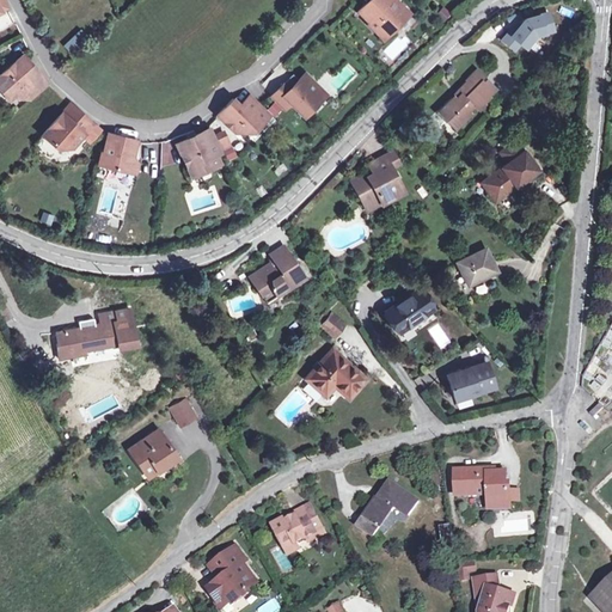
[(368,23),(381,37),(390,28),(392,29),(408,13),(397,1),(393,5),(391,2),(392,0),(368,0),(357,11),(369,22),(368,23)]
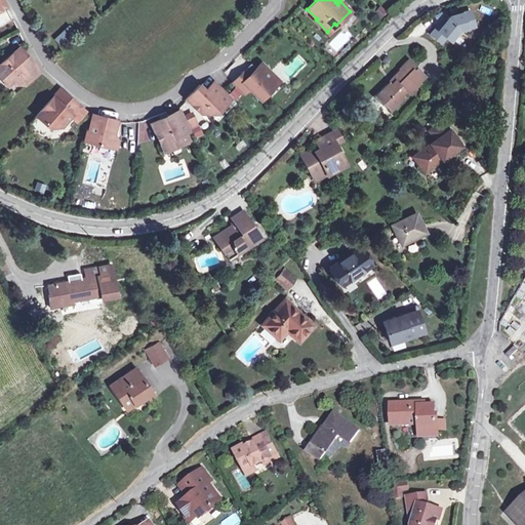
[(447,15),(431,34),(439,41),(444,35),(447,38),(455,29),(473,26),(470,10),(447,15)]
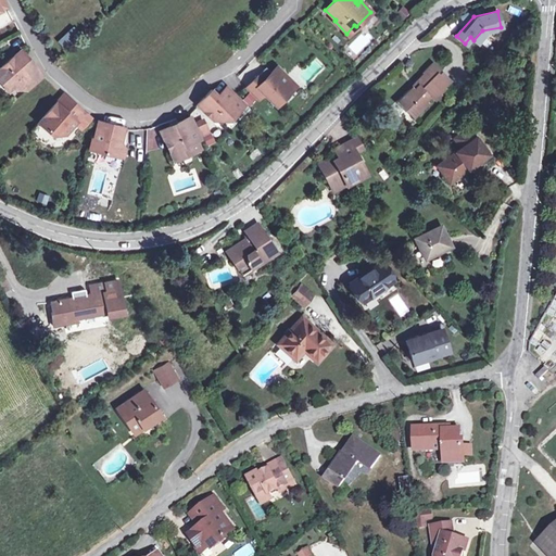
[(354,25),(346,34),(348,35),(356,26),(354,25)]
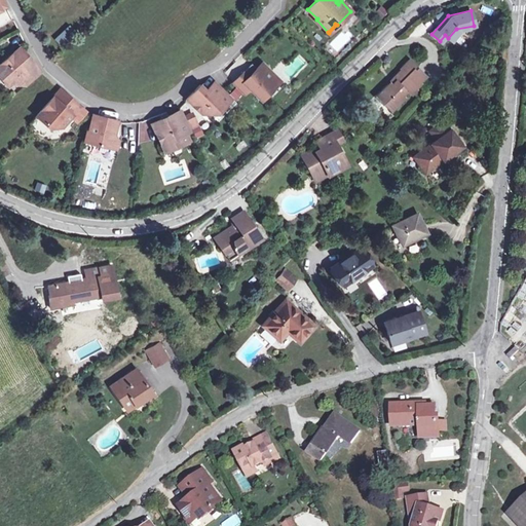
[(62,48),(77,34),(69,26),(53,40),(62,48)]
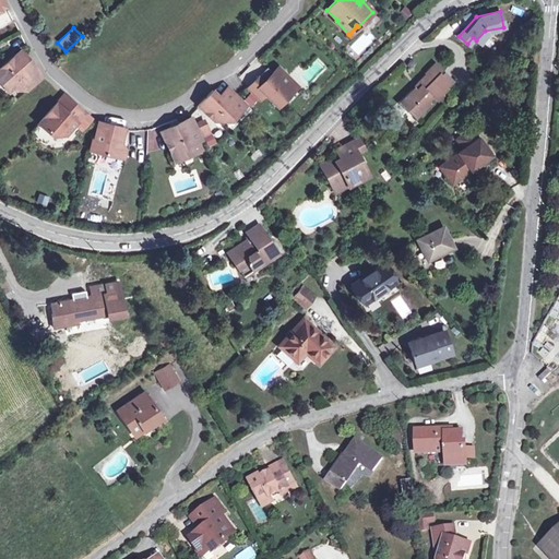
[(12,88),(20,82),(26,91),(43,76),(22,50),(0,68),(0,82),(4,88),(12,88)]
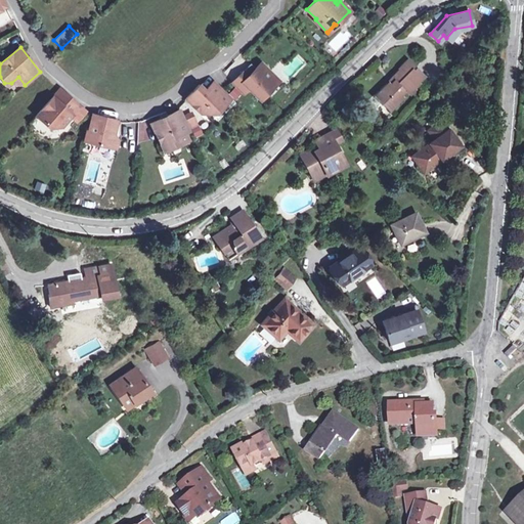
[(415,88),(413,87),(419,82),(418,81),(424,76),(415,68),(413,69),(411,68),(413,66),(406,59),(398,68),(399,69),(390,79),(392,81),(390,83),(388,81),(374,95),(381,102),(382,102),(389,110),(402,96),(401,94),(405,90),(408,94),(415,88)]
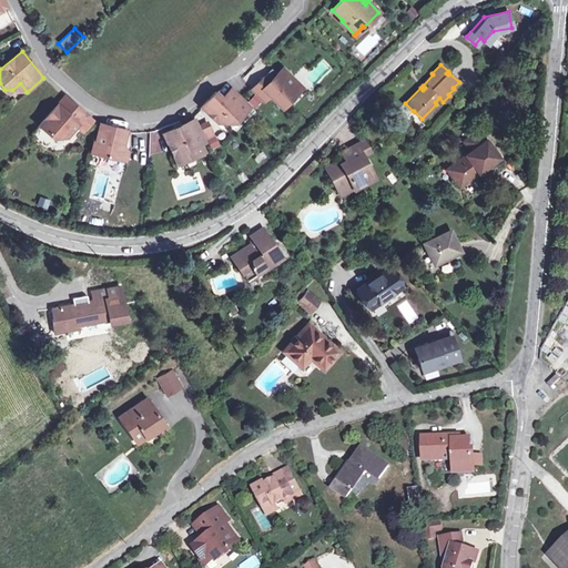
[(252,89),(264,101),(269,95),(281,108),(290,99),(285,94),(291,89),(296,83),(282,68),(276,74),(269,82),(264,77),(252,89)]
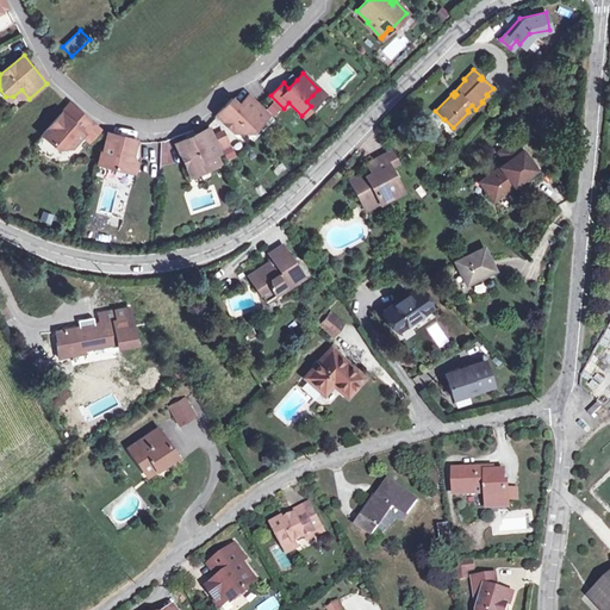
[(284,82),(288,88),(297,80),(291,75),(284,82)]
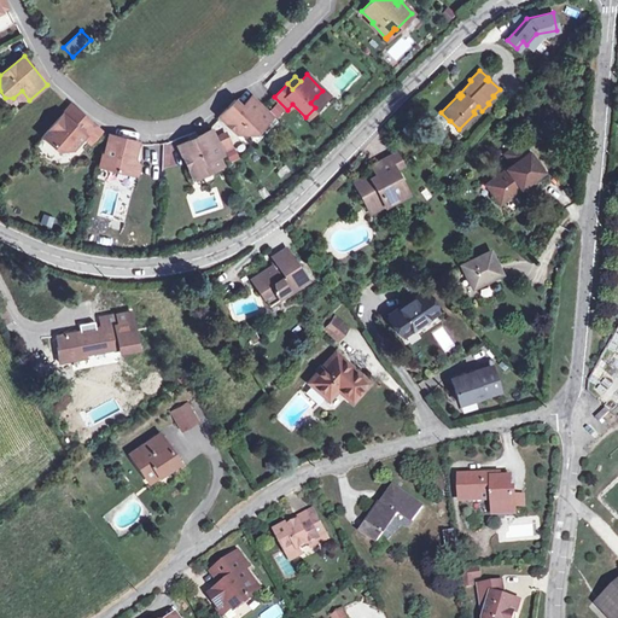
[(272,116),(251,95),(242,105),(235,99),(219,116),(235,134),(248,134),(256,126),(258,129),(272,116)]
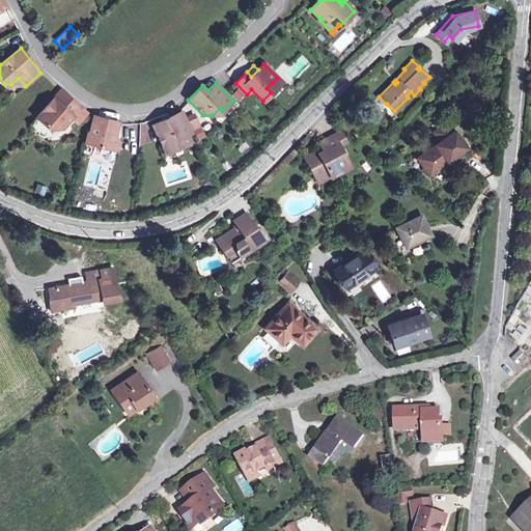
[(267,88),(271,92),(276,87),(272,83),(267,88)]
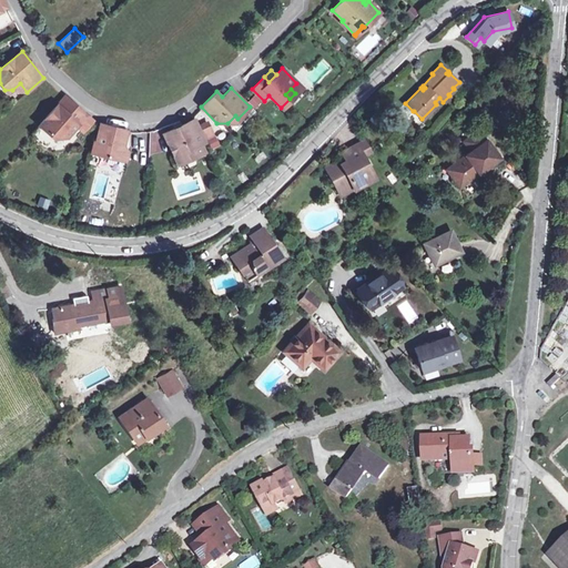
[(66,97),(62,99),(75,111),(78,108),(66,97)]
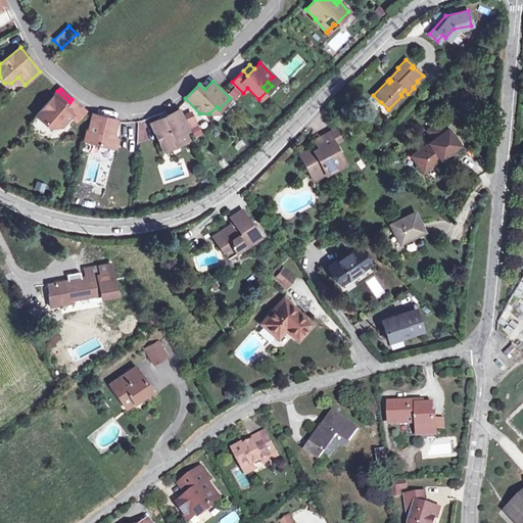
[(69,102),(57,91),(36,115),(49,127),(61,127),(70,116),(79,106),(72,99),(69,102)]
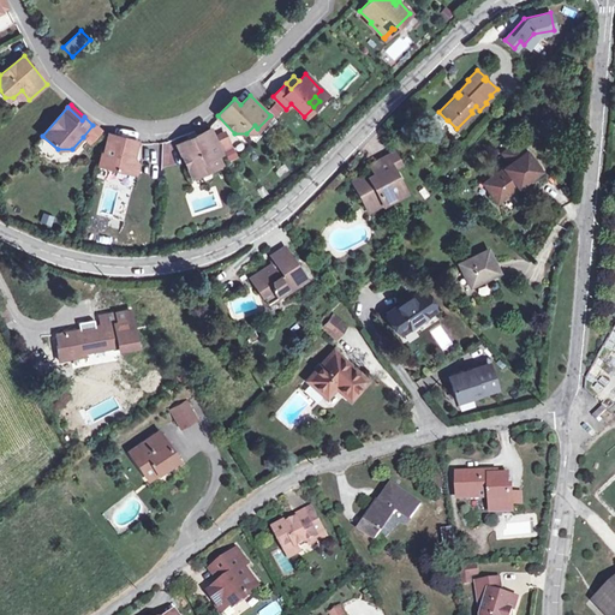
[(100,131),(93,125),(83,137),(90,143),(100,131)]
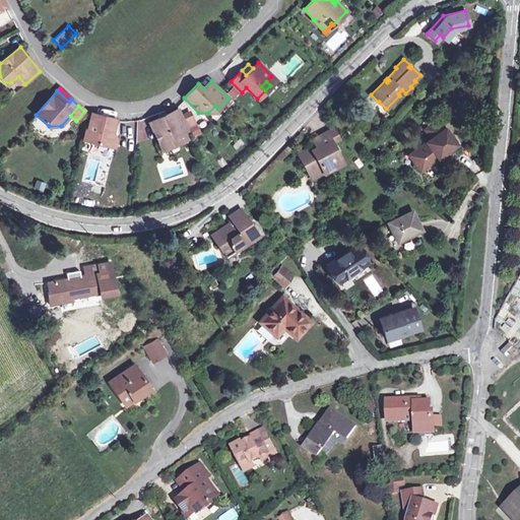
[(159,118),(149,123),(159,143),(164,141),(174,145),(186,138),(183,132),(187,130),(178,110),(166,115),(167,118),(160,120),(159,118)]
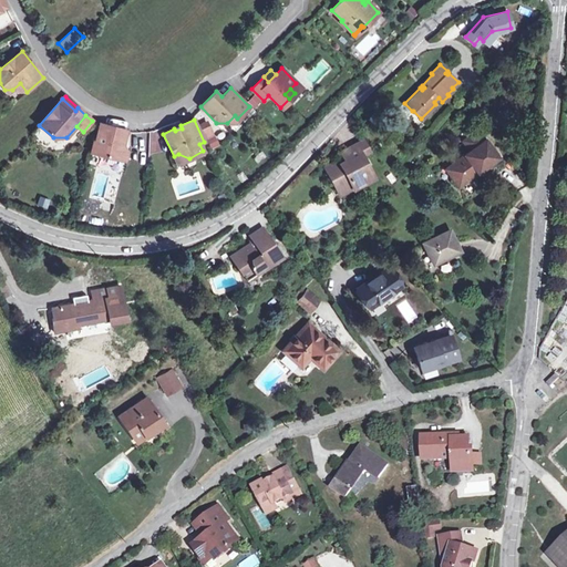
[(126,131),(100,123),(94,142),(93,142),(91,153),(119,160),(122,150),(126,131)]
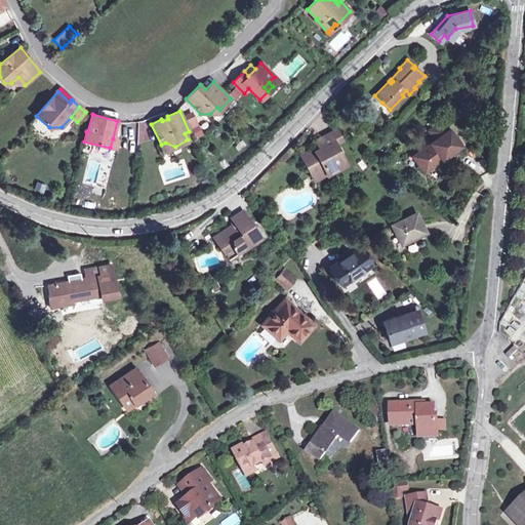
[(193,115),(186,118),(189,126),(196,123),(193,115)]
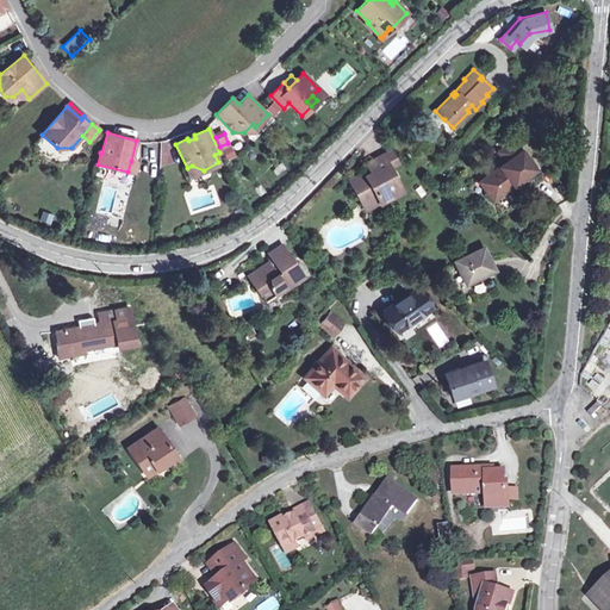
[(508,154),(510,159),(479,181),(492,200),(523,178),(522,176),(534,168),(514,141),(504,148),(508,154)]
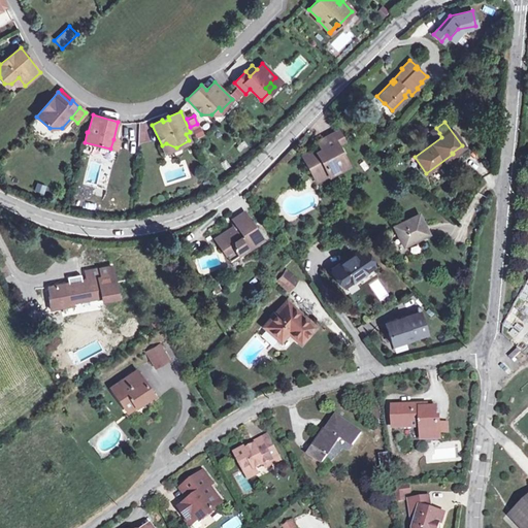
[(338,131),(331,134),(336,144),(343,140),(338,131)]
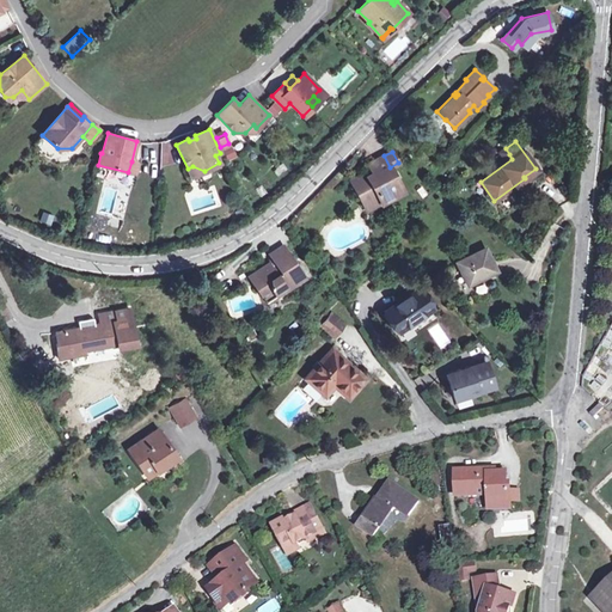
[(350,181),(362,201),(375,194),(380,203),(403,191),(390,167),(384,155),(368,164),(371,170),(372,172),(365,177),(362,173),(350,181)]
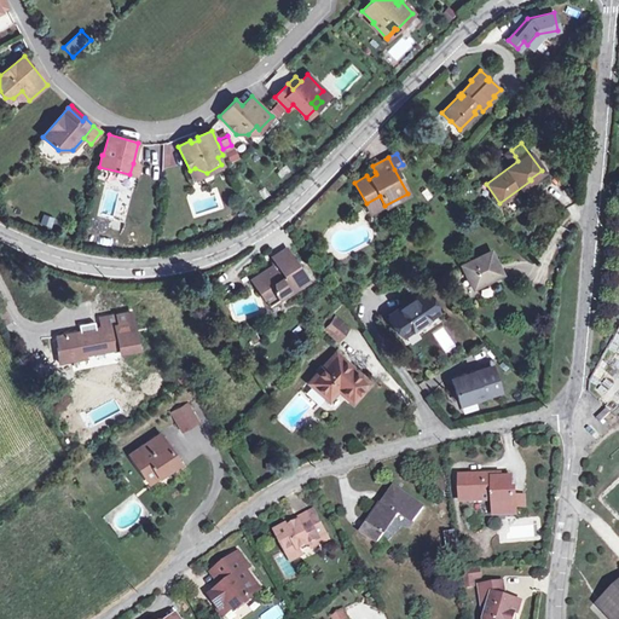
[(195,168),(190,171),(194,179),(207,173),(195,168)]
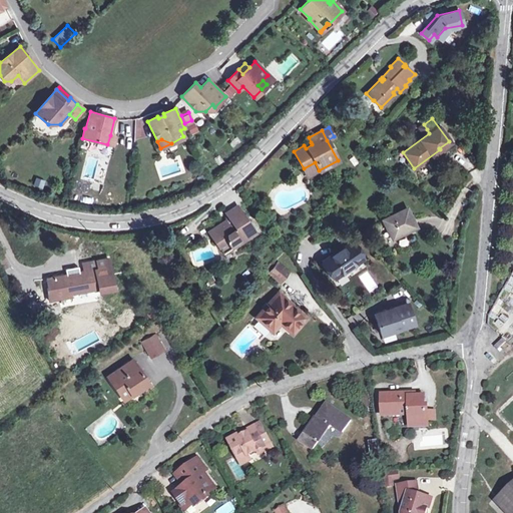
[(315,162),(304,168),(308,176),(319,170),(315,162)]
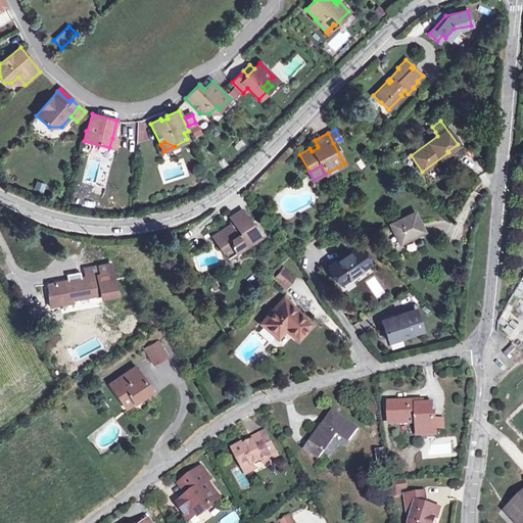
[(44,193),(46,185),(36,182),(34,190),(44,193)]
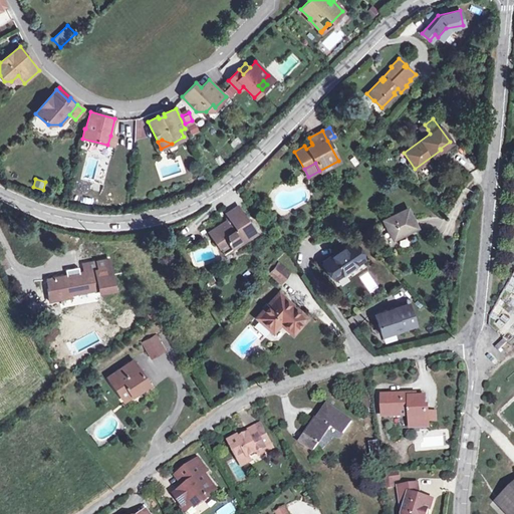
[(254,232),(237,206),(226,213),(229,219),(209,232),(223,253),(254,232)]
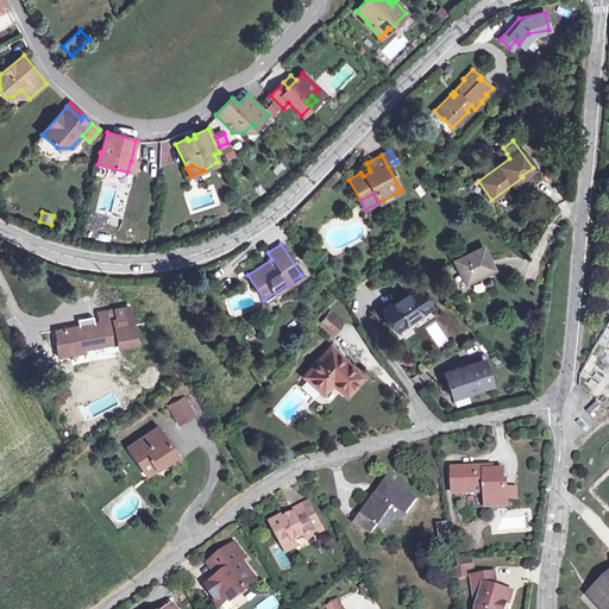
[(453,261),(465,283),(494,269),(483,246),(453,261)]
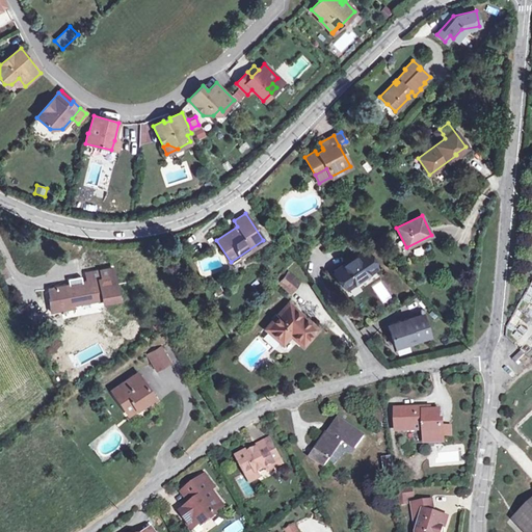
[(335,270),(346,288),(376,268),(365,250),(335,270)]
